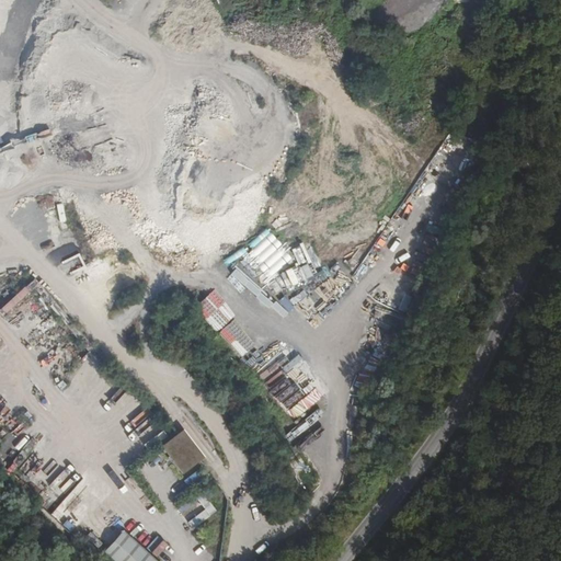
[(60,224),(65,241),(71,239),(67,222),(60,224)]
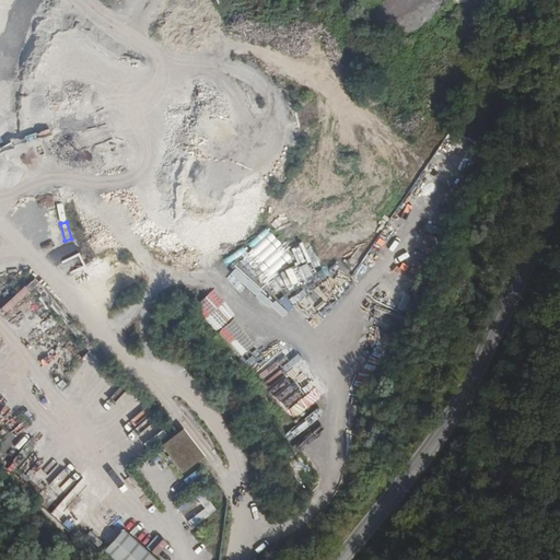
[(276,264),(272,238),(260,241),(264,265),(276,264)]
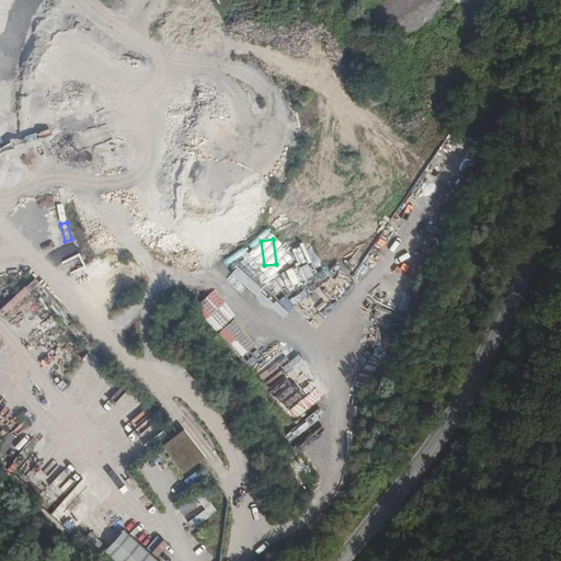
[(232,266),(271,309),(279,301),(241,259),(232,266)]
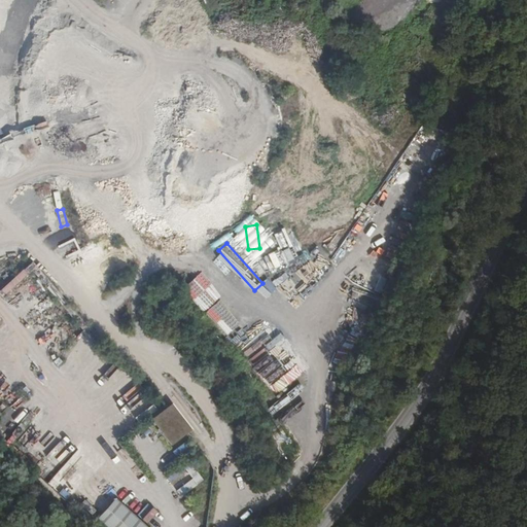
[(0,289),(2,293),(29,277),(24,269),(0,283),(0,289)]
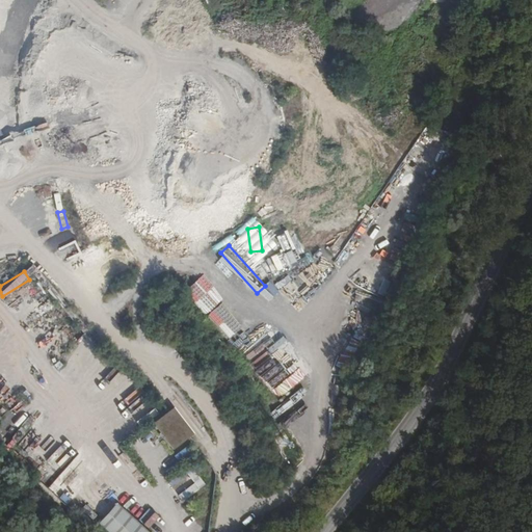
[(186,294),(237,352),(263,329),(220,282),(207,293),(197,283),(186,294)]
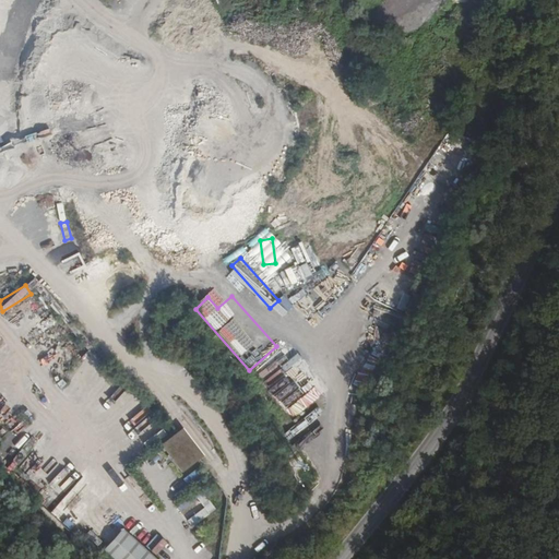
[(289,343),(253,371),(292,419),(328,390),(299,354),(289,343)]
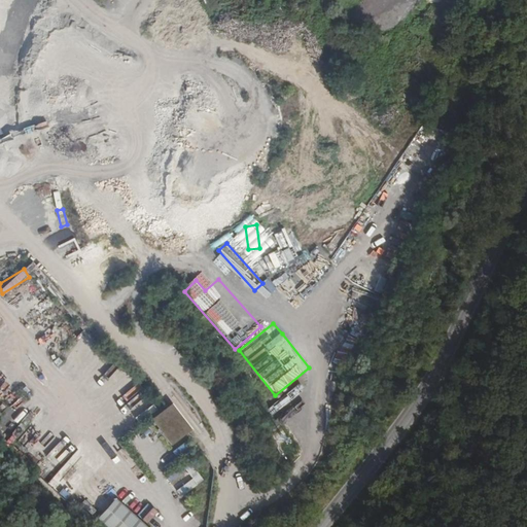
[(173,403),(151,418),(170,446),(191,430),(173,403)]
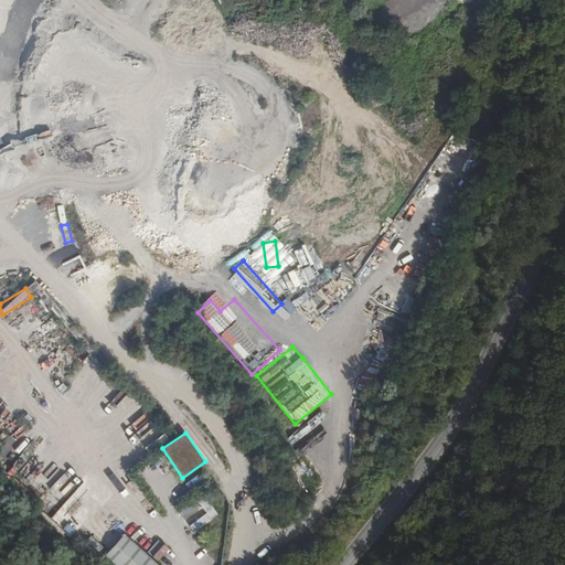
[(298,479),(310,472),(304,460),(291,467),(298,479)]
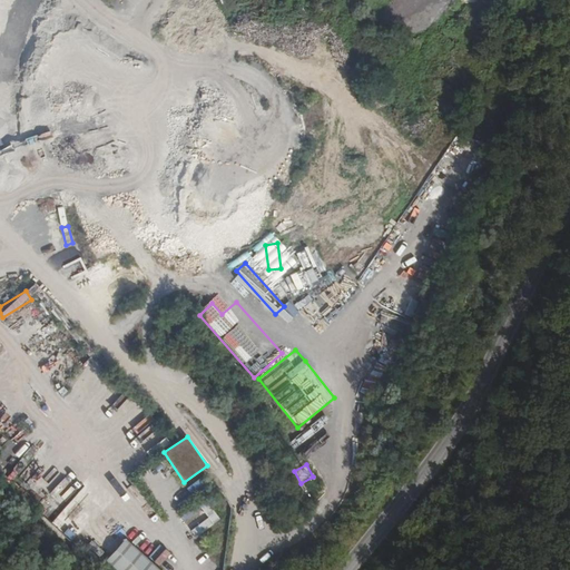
[(49,467),(36,487),(42,491),(56,471),(49,467)]
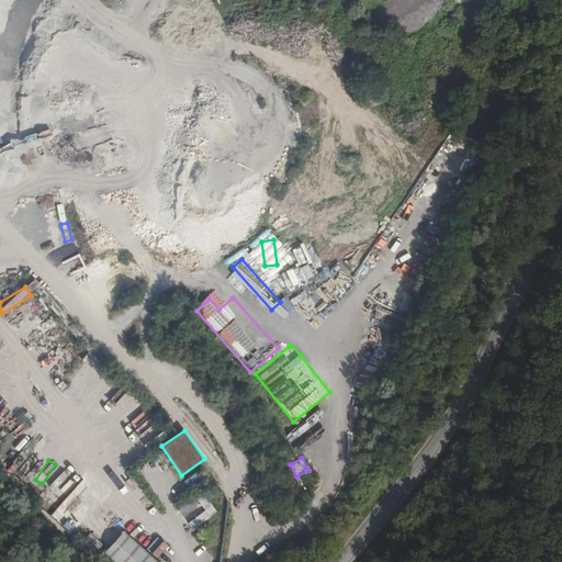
[(201,491),(178,507),(193,529),(216,513),(201,491)]
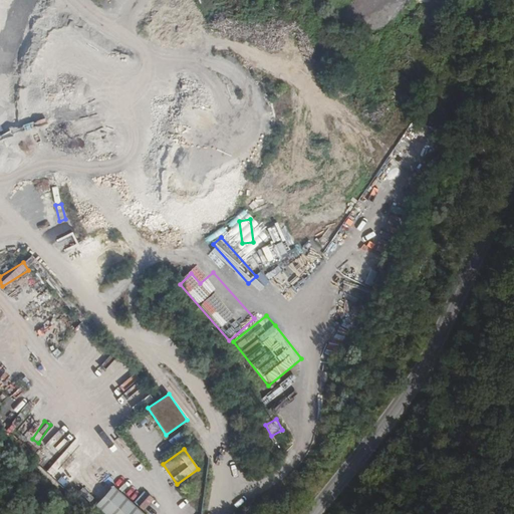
[(94,505),(103,513),(143,513),(112,486),(94,505)]
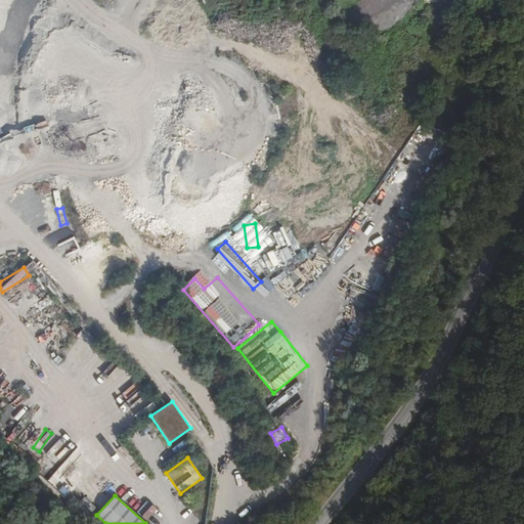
[(134,511),(142,500),(138,496),(130,507),(134,511)]
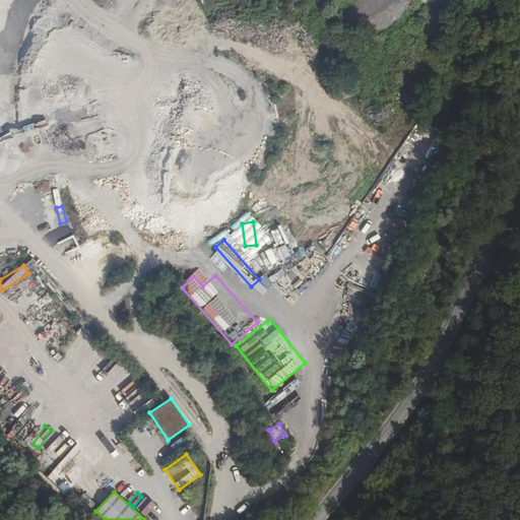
[(197,504),(190,516),(195,518),(201,506),(197,504)]
